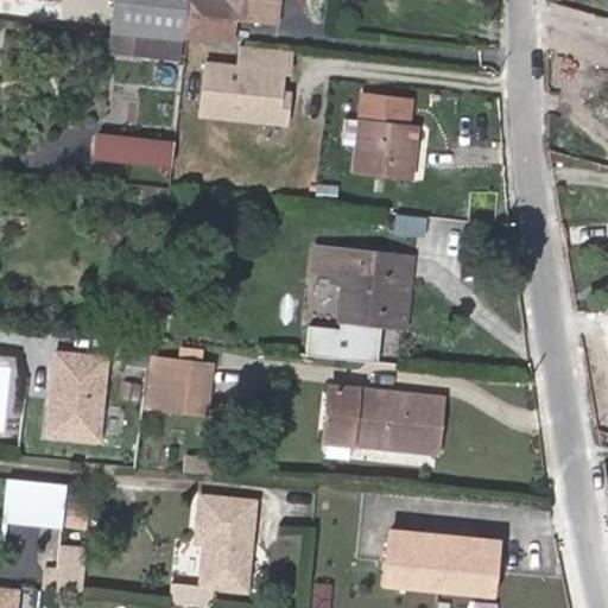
[(101,0),(64,0),(63,19),(99,23),(101,0)]
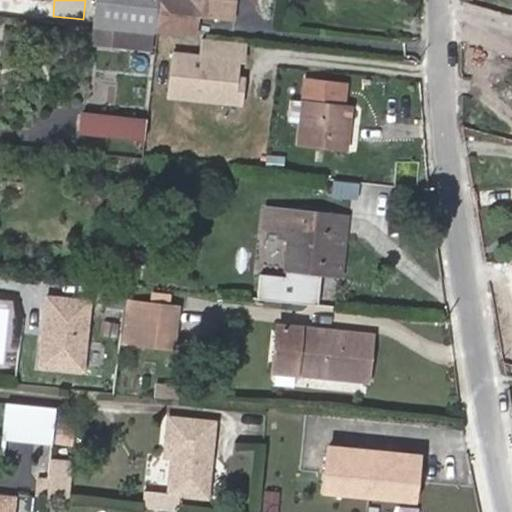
[(157,0),(97,0),(94,26),(154,32),(157,0)]
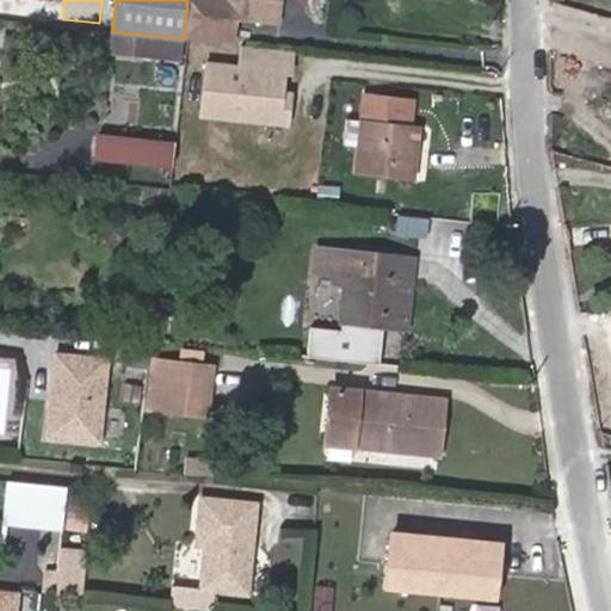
[(187,0),(184,38),(233,44),(234,16),(278,19),(278,0),(187,0)]
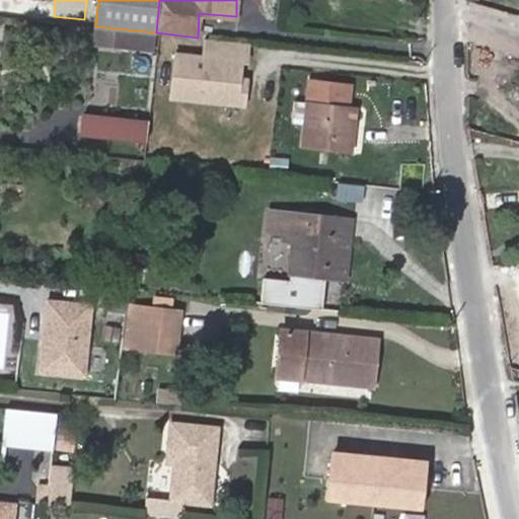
[(166,77),(187,81),(190,66),(168,62),(166,77)]
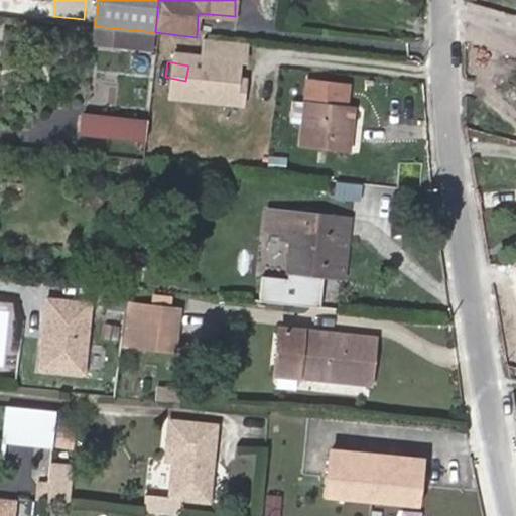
[(300,142),(348,146),(353,106),(346,106),(348,83),(305,79),(300,142)]
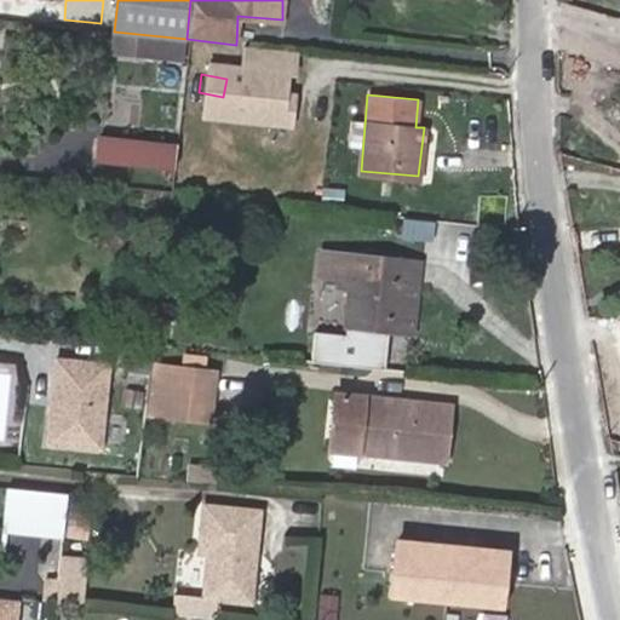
[(174,171),(177,148),(118,139),(114,164),(174,171)]
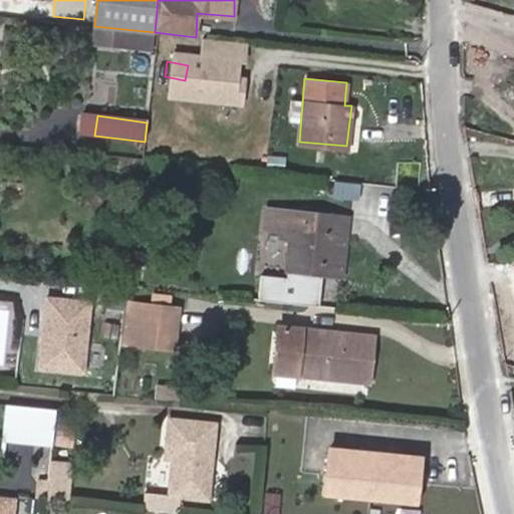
[(335,181),(333,195),(359,199),(361,185),(335,181)]
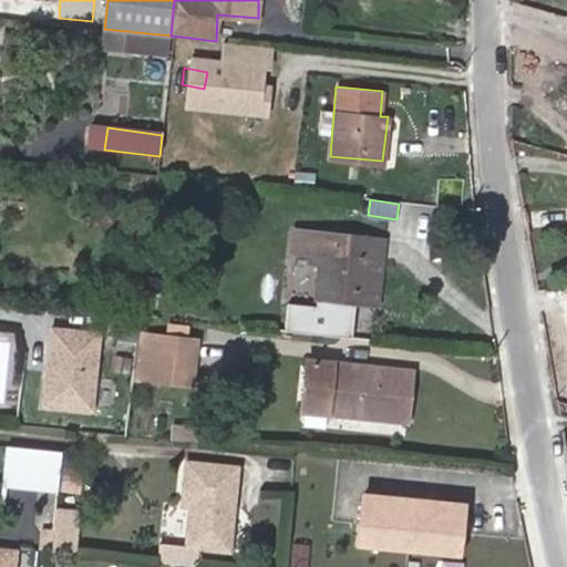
[(330,299),(329,312),(359,316),(360,302),(366,236),(294,228),(291,253),(320,255),(317,298),(330,299)]
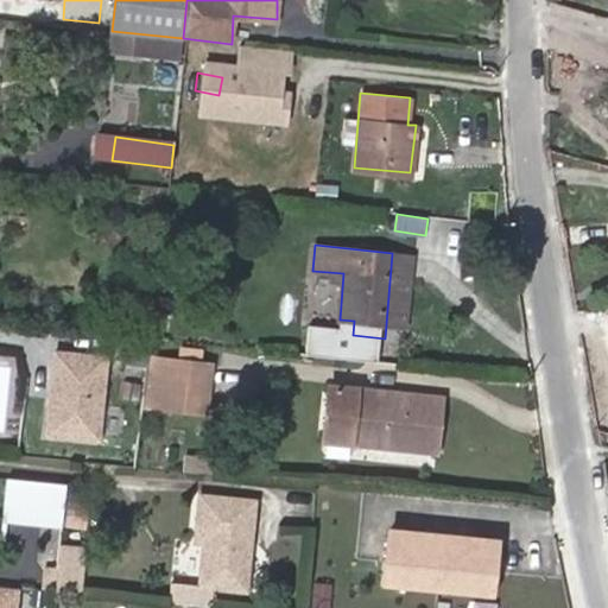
[(404,327),(411,254),(392,253),(386,324),(404,327)]
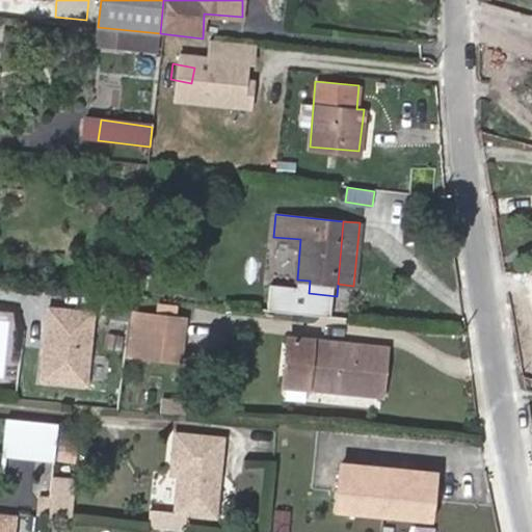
[(90,388),(96,309),(44,304),(37,383),(90,388)]
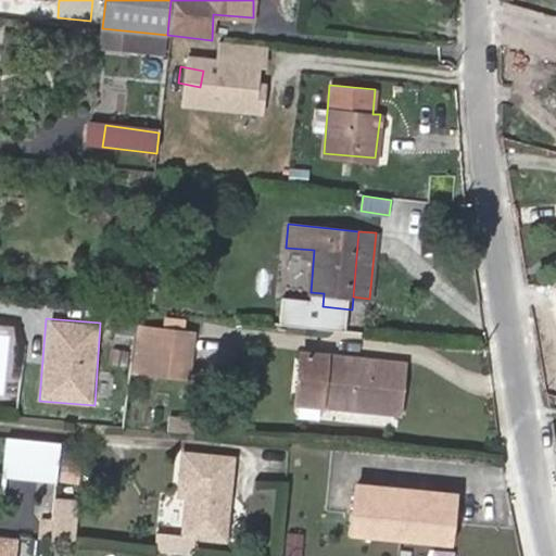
[(191,332),(153,329),(149,371),(188,375),(191,332)]
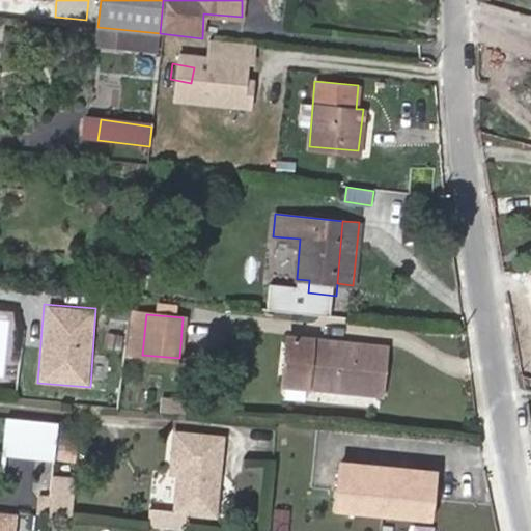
[(290,338),(285,384),(383,394),(386,348),(290,338)]
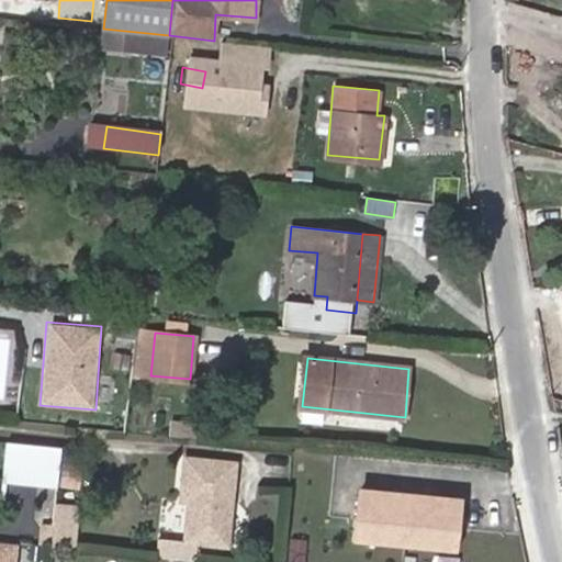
[(65,447),(10,441),(6,481),(60,486),(65,447)]
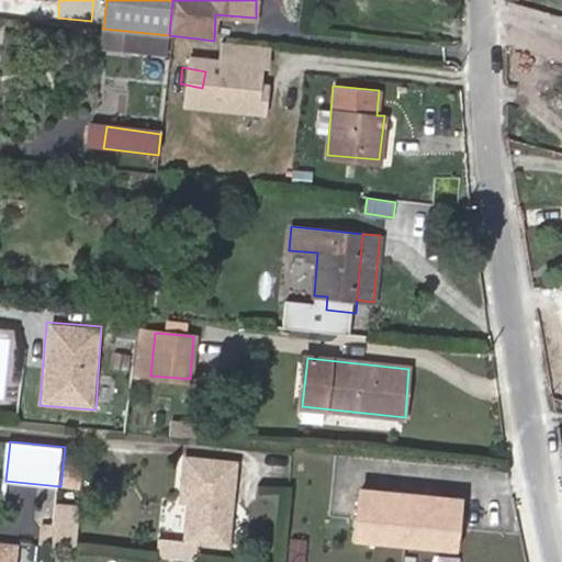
[(194,541),(224,546),(232,463),(184,459),(179,499),(188,499),(182,540),(194,541)]
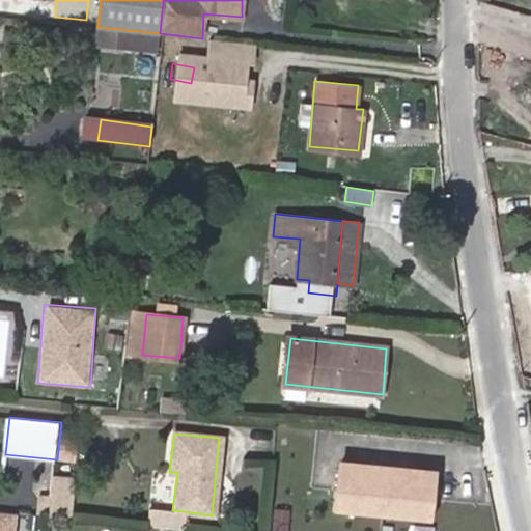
[(436,474),(343,464),(340,493),(353,493),(351,510),(419,518),(421,501),(432,502),(436,474)]
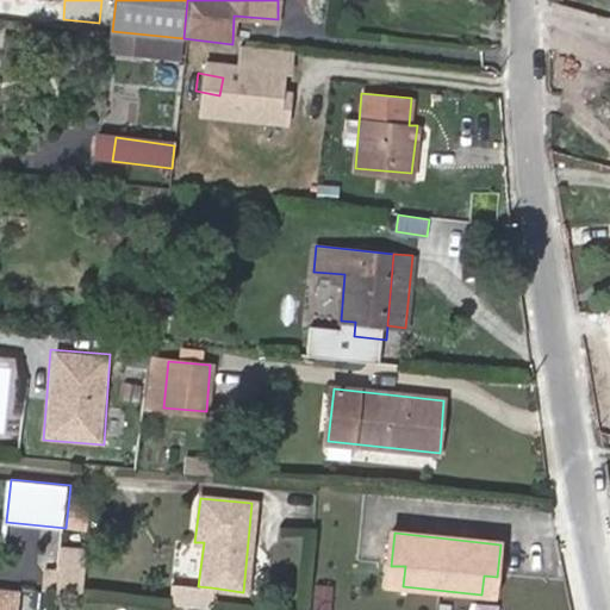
[(88,549),(64,547),(60,593),(83,597),(88,549)]
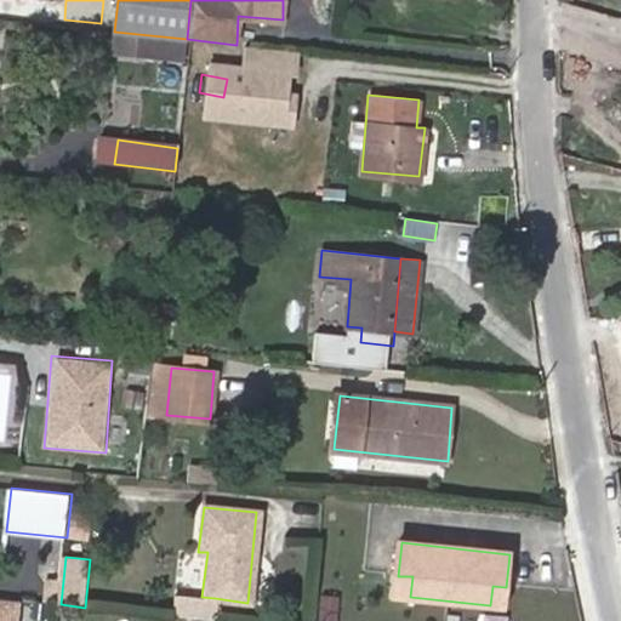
[(410,597),(412,576),(398,576),(396,596),(410,597)]
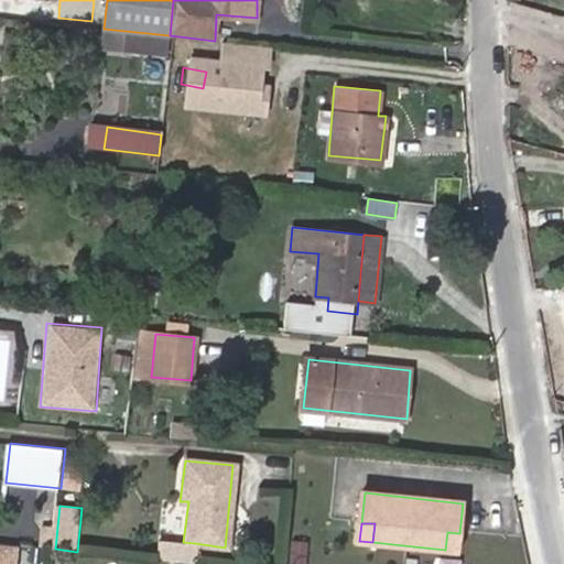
[(458,551),(459,533),(447,532),(445,550),(458,551)]
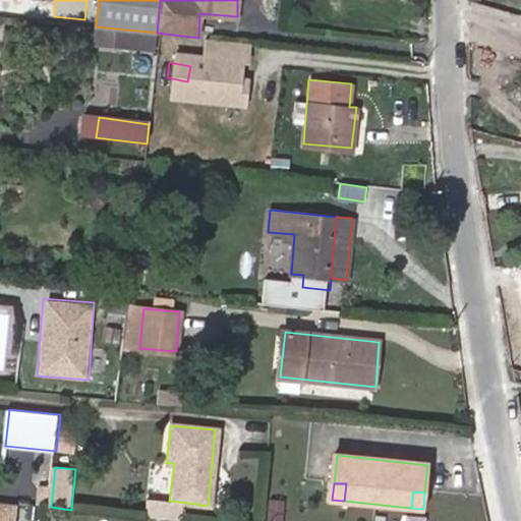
[(180,502),(169,501),(145,499),(142,517),(178,520),(180,502)]
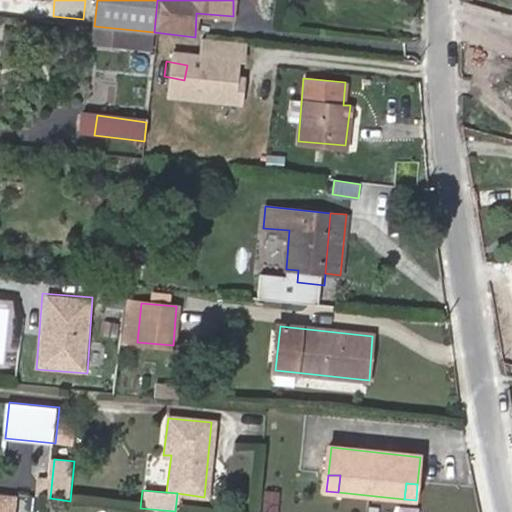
[(264,490),(262,511),(278,511),(281,491),(264,490)]
